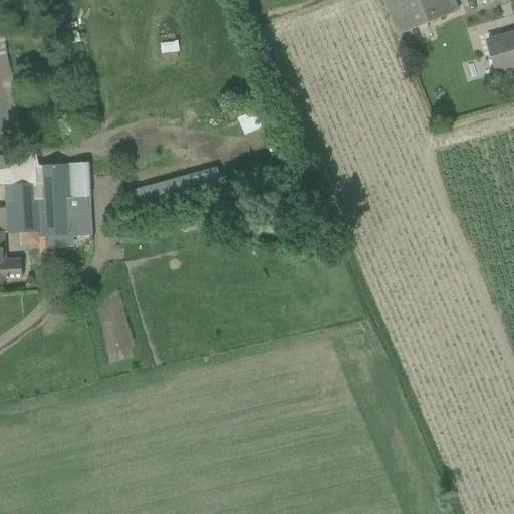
[(454,0),(381,0),(398,37),(459,12),(454,0)]
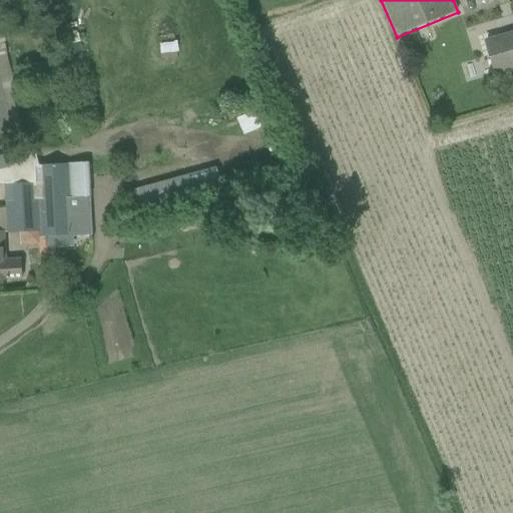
[(512,34),(487,42),(496,75),(512,69),(512,34)]
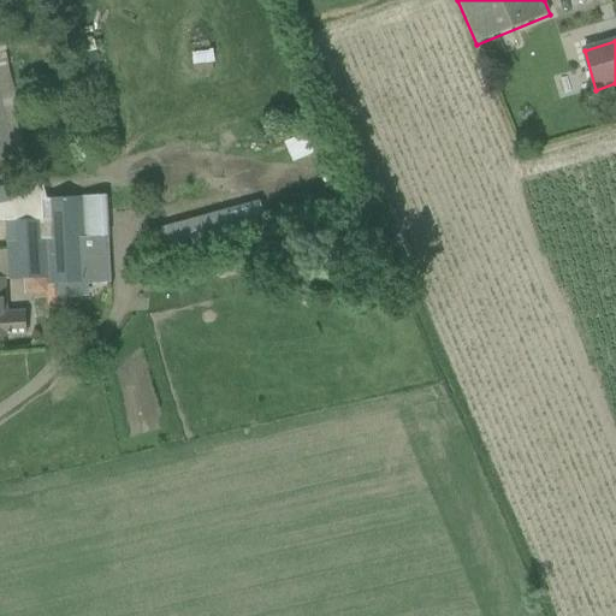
[(0,177),(18,172),(0,102),(0,177)]
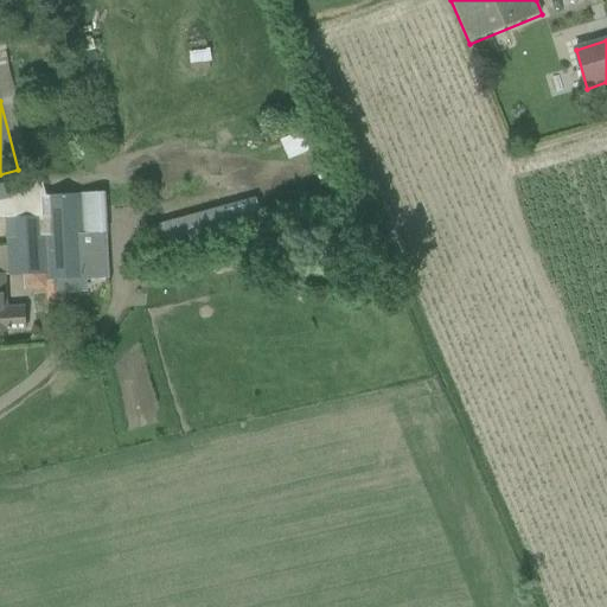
[(0,184),(0,200),(17,198),(13,181),(0,184)]
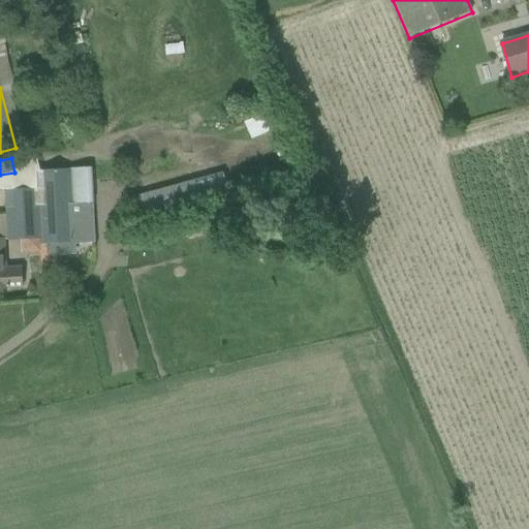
[(41,243),(74,242),(71,169),(42,170),(43,206),(7,207),(8,215),(0,214),(0,240),(41,238),(41,243)]
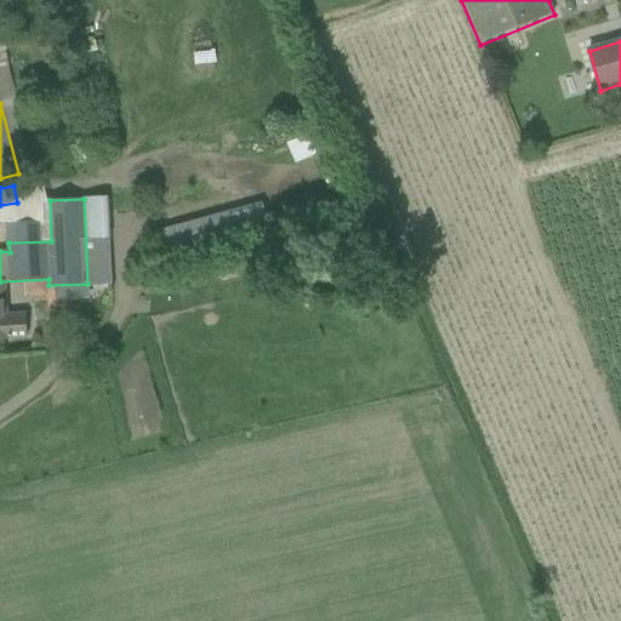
[(176,227),(186,261),(224,250),(216,216),(176,227)]
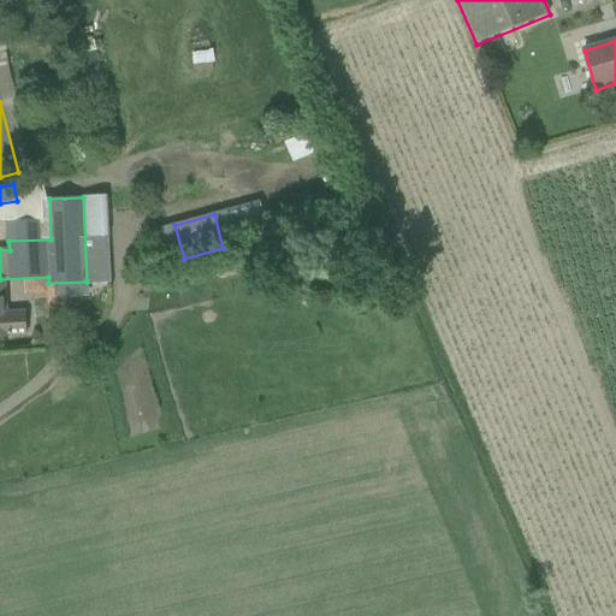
[(25,313),(7,314),(5,280),(0,279),(0,337),(28,336),(25,313)]
